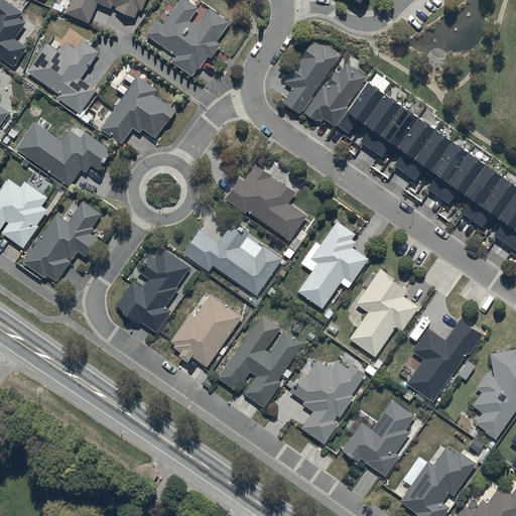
[(0,0),(0,57),(14,68),(28,48),(15,39),(27,23),(20,18),(23,13),(2,0),(0,0)]
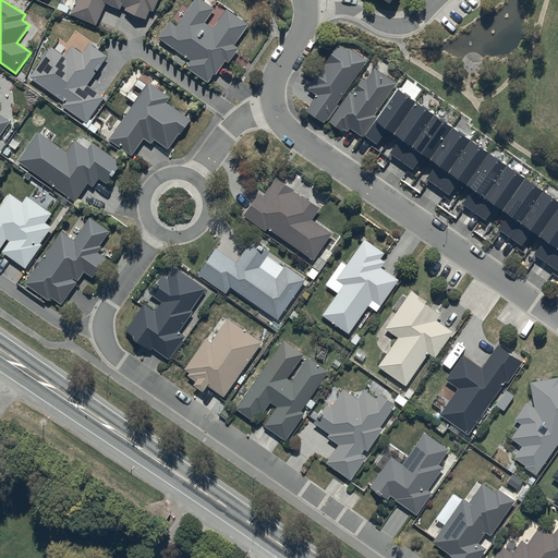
[(76,0),(71,15),(96,25),(105,3),(120,10),(122,5),(125,8),(124,10),(145,19),(149,11),(154,13),(158,0),(76,0)]
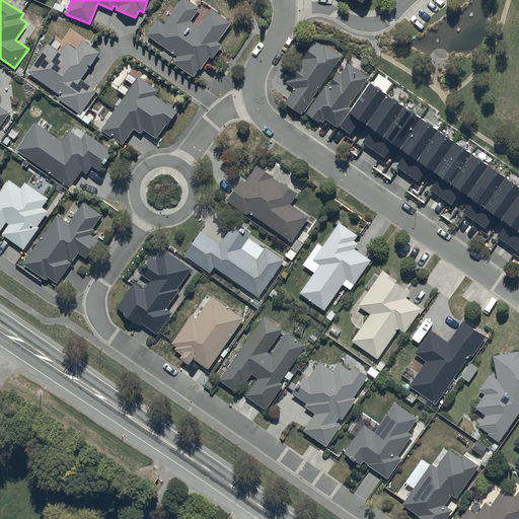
[(158,20),(148,35),(177,56),(172,63),(194,78),(200,69),(201,70),(210,57),(213,60),(223,46),(218,42),(231,23),(211,9),(200,26),(192,20),(200,8),(188,0),(180,0),(163,24),(158,20)]
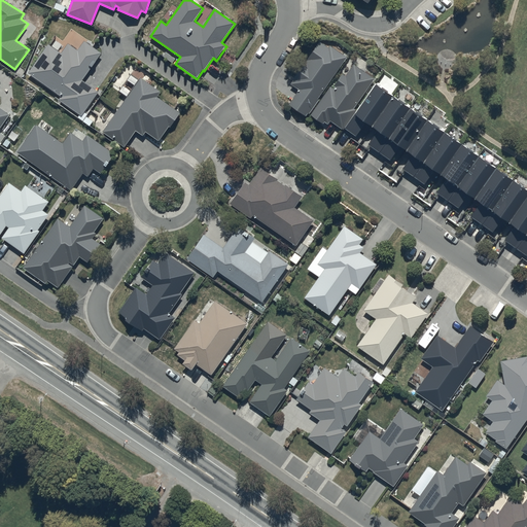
[(49,44),(29,74),(61,97),(58,100),(81,116),(99,92),(82,80),(102,55),(84,42),(78,50),(69,44),(62,54),(49,44)]
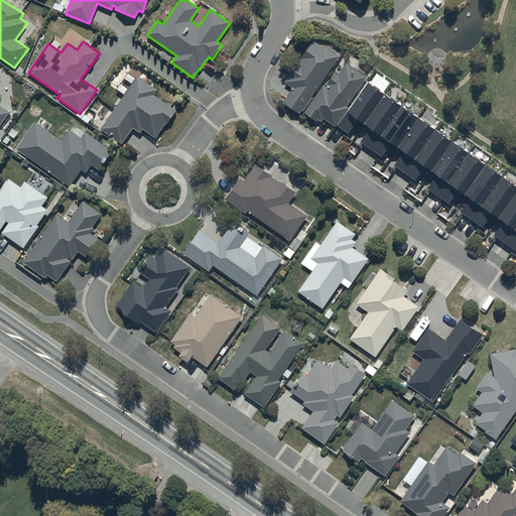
[(321,48),(312,42),(283,83),(292,89),(282,104),(298,115),(300,111),(302,112),(312,98),(310,97),(339,56),(323,45),(321,48)]
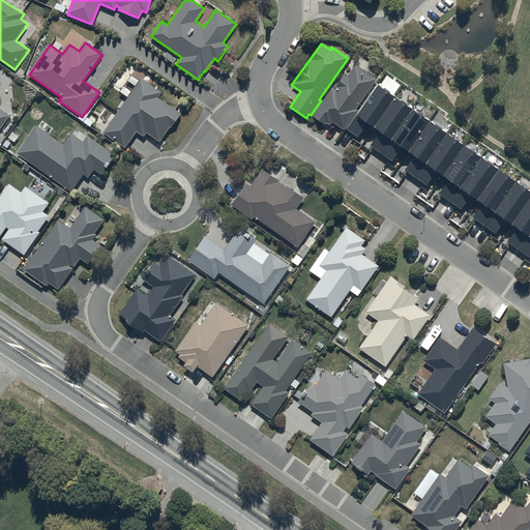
[(376,79),(355,65),(348,78),(343,75),(333,88),(331,87),(312,117),(324,125),(326,123),(329,125),(331,122),(344,130),(357,111),(355,110),(376,79)]
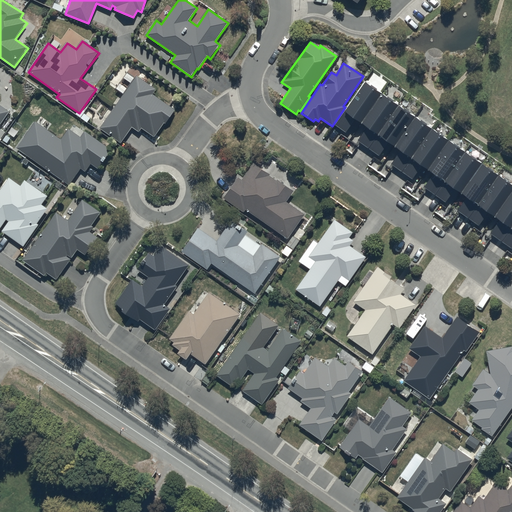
[(138,76),(100,128),(121,144),(133,128),(139,132),(142,128),(155,138),(175,110),(153,94),(156,89),(138,76)]
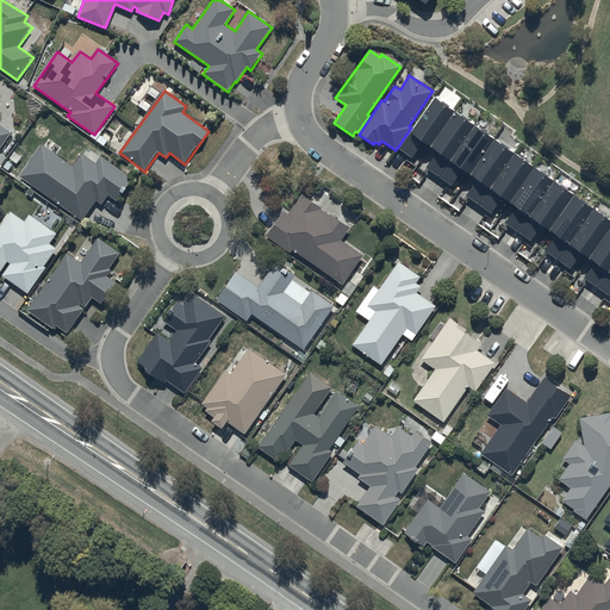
[(0,149),(12,134),(0,124),(0,111),(0,94),(0,149)]
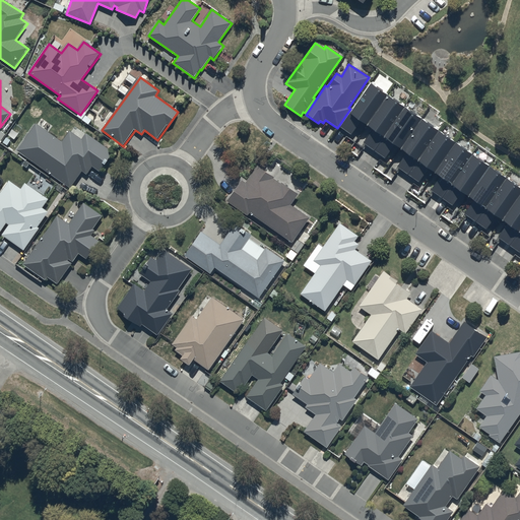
[(519,252),(519,189),(371,84),(340,128),(350,135),(360,122),(372,131),(363,143),(384,158),(393,145),(406,154),(396,168),(417,183),(428,170),(439,178),(430,191),(452,206),(461,194),(473,202),(464,214),(485,230),(495,216),(507,224),(498,238),(519,253),(519,252)]
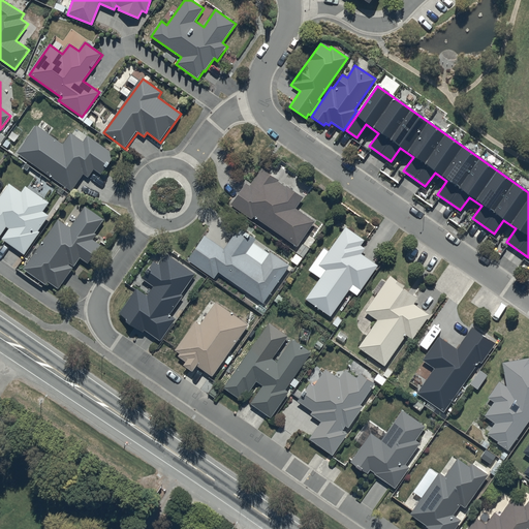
[(37,125),(18,153),(71,192),(84,175),(88,178),(94,168),(102,175),(116,156),(89,136),(85,142),(71,132),(64,144),(37,125)]
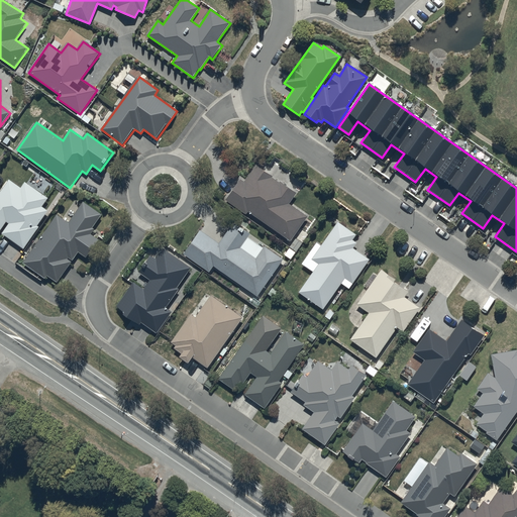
[(247,212),(289,242),(290,243),(287,246),(289,248),(284,255),(290,260),(309,234),(300,227),(308,217),(289,203),(296,193),(256,166),(244,183),(240,180),(225,200),(245,215),(247,212)]
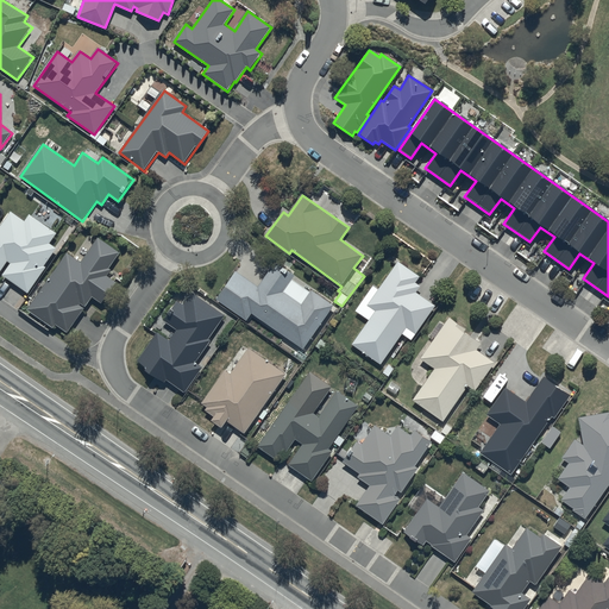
[(57,234),(30,214),(24,221),(11,212),(1,226),(0,225),(0,271),(7,262),(10,264),(1,275),(27,294),(60,251),(50,244),(57,234)]
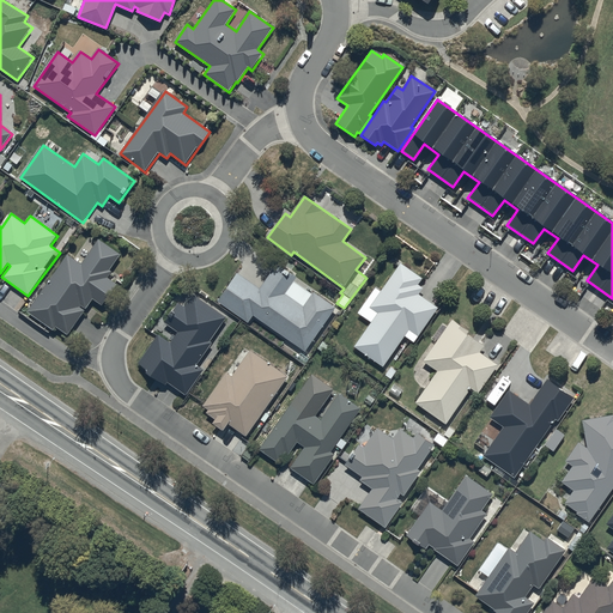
[(82,266),(67,256),(29,311),(54,329),(56,327),(68,335),(93,299),(102,305),(117,284),(108,278),(111,272),(109,271),(121,255),(99,240),(82,266)]
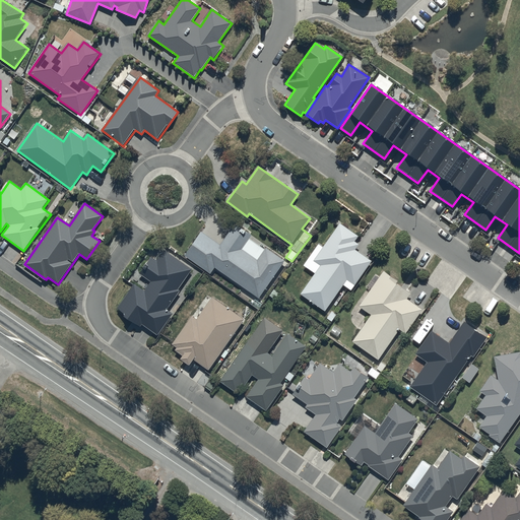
[(338,222),(337,225),(313,261),(319,265),(299,296),(324,312),(345,280),(354,286),(371,261),(354,251),(359,245),(353,242),(358,236),(338,222)]
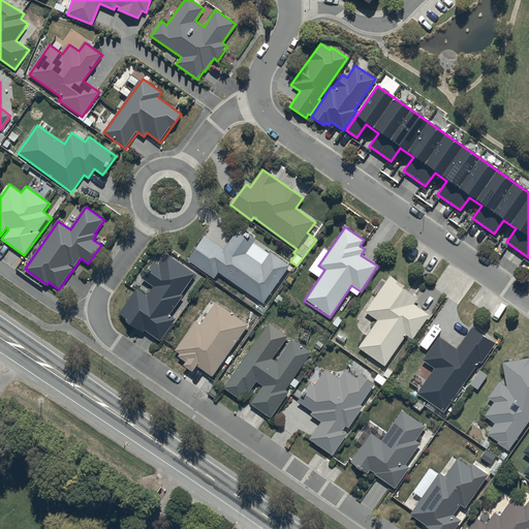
[(205,236),(187,260),(213,279),(218,273),(261,304),(288,266),(270,252),(260,265),(245,254),(255,240),(239,228),(223,249),(205,236)]
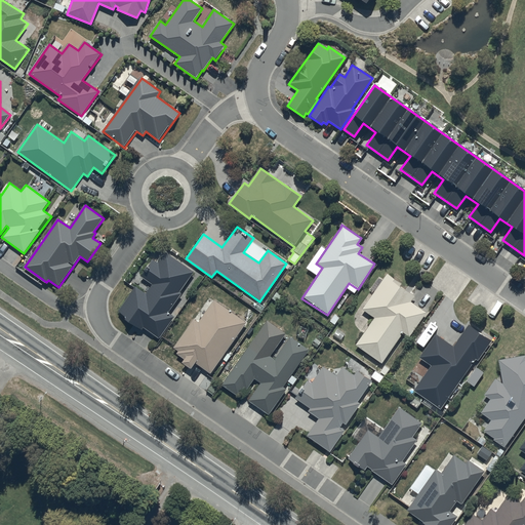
[(135,286),(118,311),(158,339),(174,317),(168,313),(180,294),(179,293),(193,273),(165,253),(158,264),(153,260),(142,277),(152,284),(146,293),(135,286)]
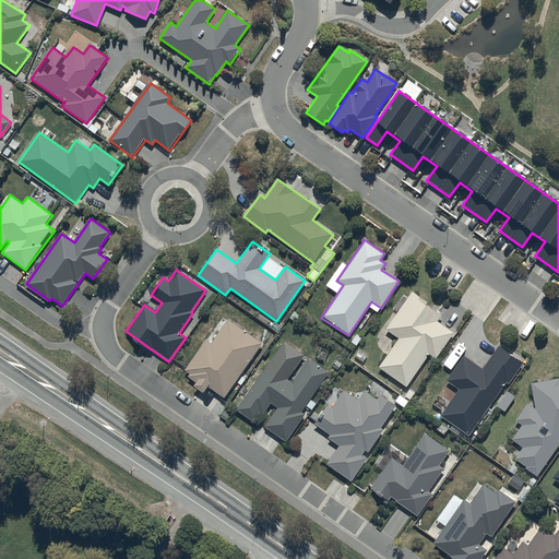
[(427,302),(411,292),(385,331),(399,339),(379,369),(406,387),(428,355),(435,359),(453,333),(437,322),(441,316),(425,306),(427,302)]
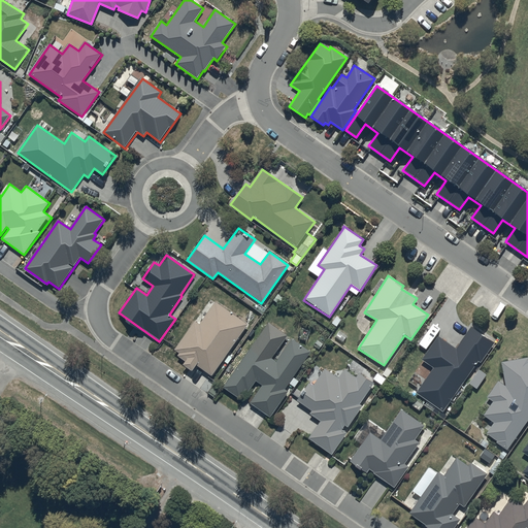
[(199,325),(194,322),(174,350),(179,353),(177,356),(184,361),(182,364),(192,371),(195,365),(211,376),(248,325),(216,302),(199,325)]
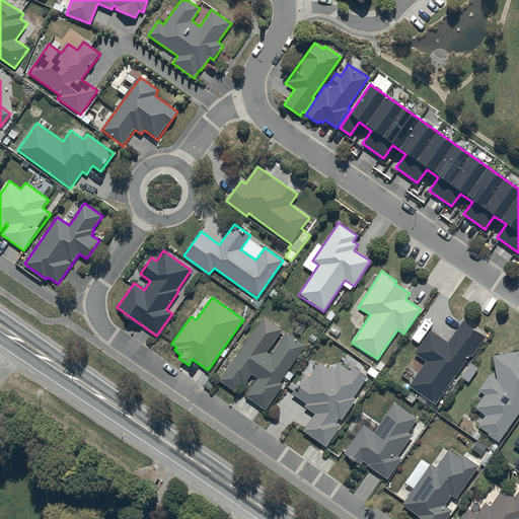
[(267,353),(282,330),(264,317),(219,381),(234,392),(239,383),(242,385),(250,374),(256,378),(244,396),(265,412),(282,386),(279,383),(305,347),(287,334),(271,356),(267,353)]
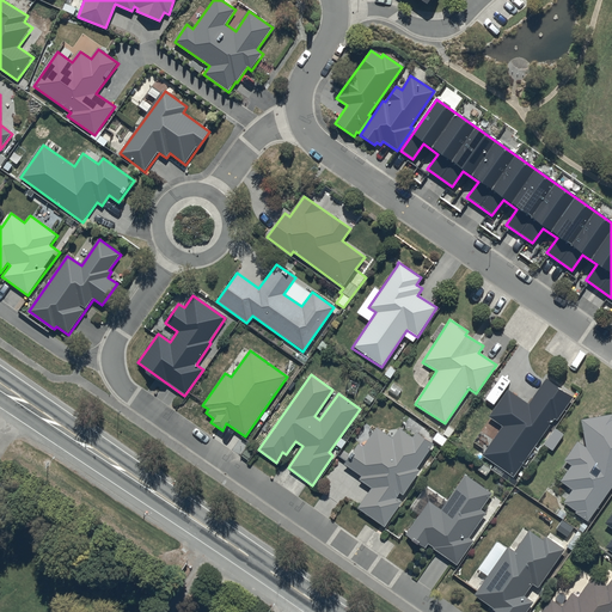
[(573,397),(546,378),(528,404),(508,390),(488,417),(501,427),(481,456),(512,477),(554,418),(556,421),(573,397)]
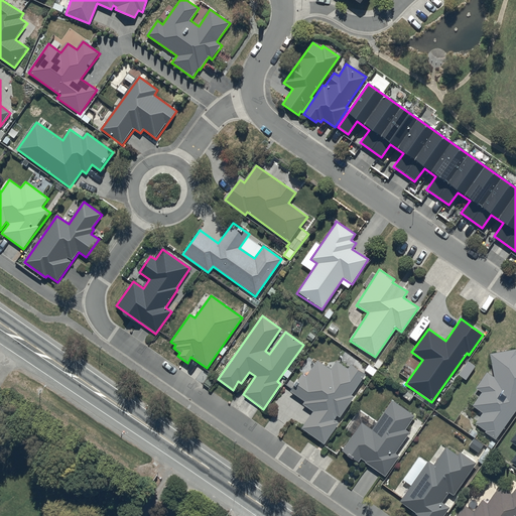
[(515,349),(515,350),(489,354),(493,378),(486,373),(475,388),(482,393),(473,405),(483,412),(475,424),(486,431),(484,432),(495,440),(515,409),(515,349)]
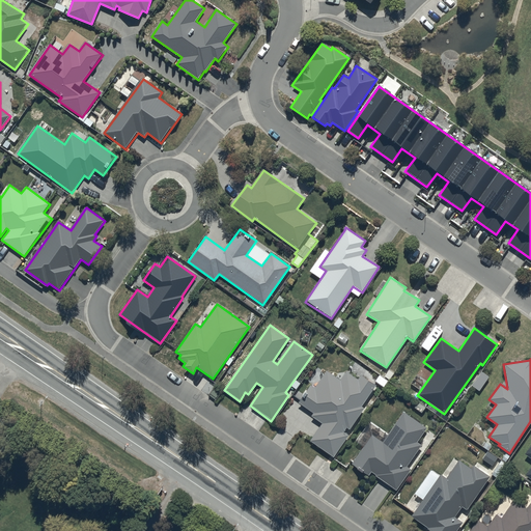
[(375,385),(362,375),(358,380),(346,372),(340,382),(327,371),(315,388),(310,385),(298,402),(313,413),(311,416),(322,423),(309,441),(333,457),(348,436),(343,432),(346,428),(350,430),(364,409),(360,407),(375,385)]
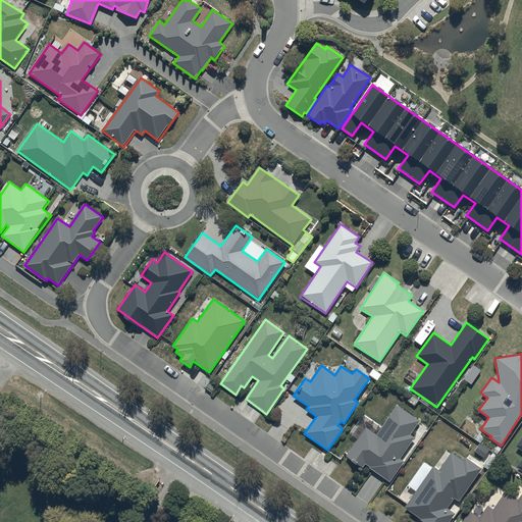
[(480,370),(473,365),(464,380),(471,384),(480,370)]
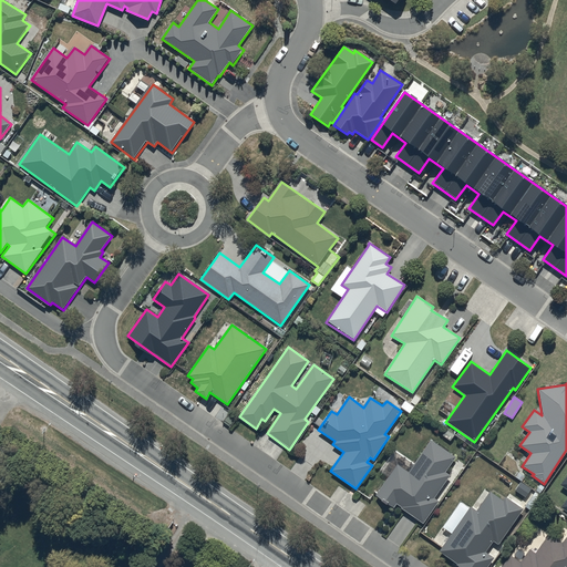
[(455,457),(430,441),(409,473),(397,464),(374,497),(393,509),(397,504),(401,507),(400,508),(423,523),(437,502),(433,500),(450,476),(444,473),(455,457)]
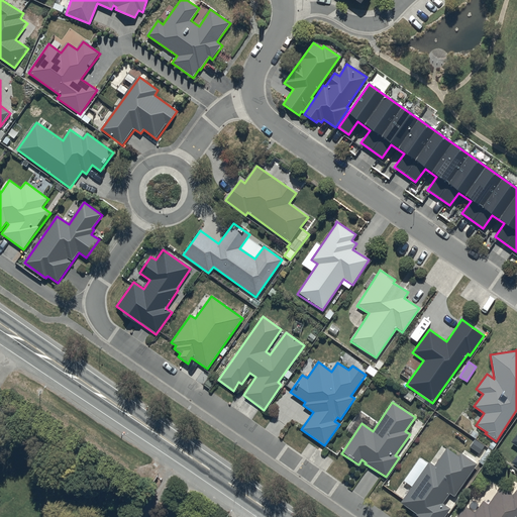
[(446,448),(445,450),(434,467),(427,461),(400,503),(416,514),(415,516),(417,516),(442,516),(448,509),(442,505),(449,494),(454,497),(476,463),(460,453),(458,456),(446,448)]
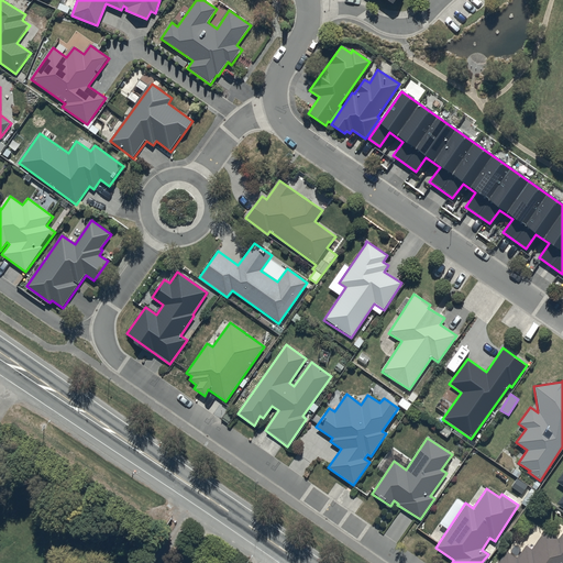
[(506,552),(505,553),(498,562),(562,562),(562,532),(558,540),(545,531),(532,550),(527,547),(523,551),(515,545),(508,554),(506,552)]
